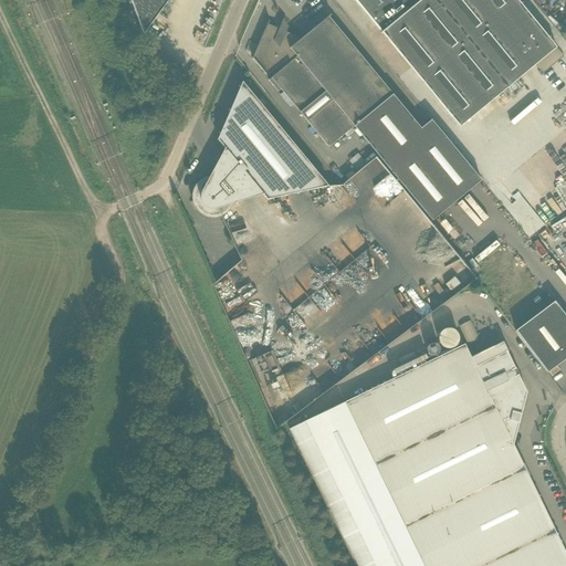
[(129,0),(144,35),(169,0),(129,0)]
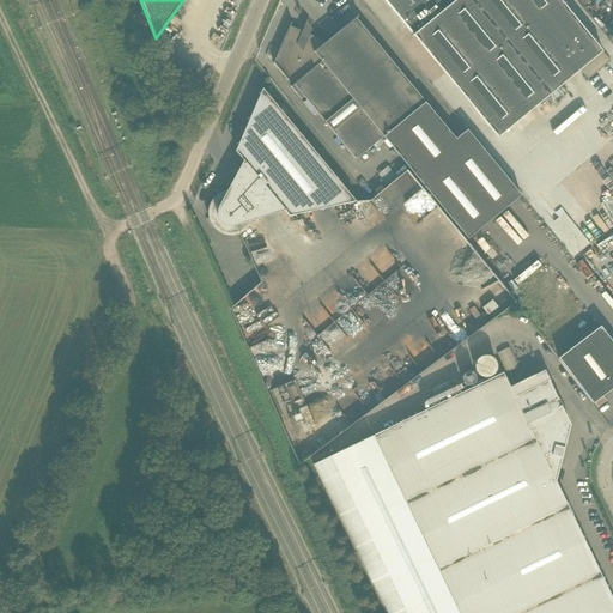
[(384,0),(498,138),(602,52),(559,0),(384,0)]
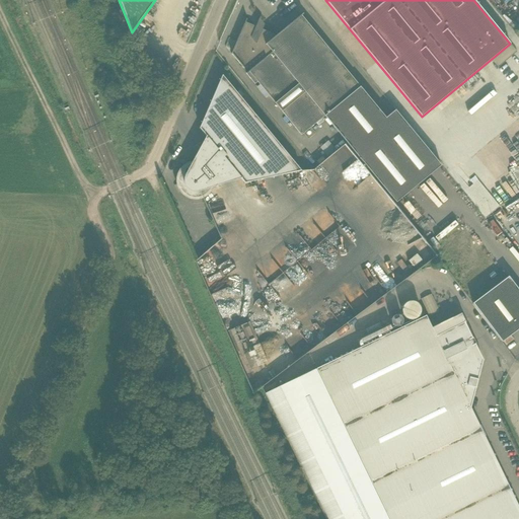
[(309,129),(324,116),(396,203),(441,166),(395,110),(386,119),(360,87),(301,16),(303,14),(303,13),(274,38),(270,33),(245,22),(231,54),(241,66),(243,65),(248,71),(245,74),(250,79),(253,77),(301,135),(309,129)]
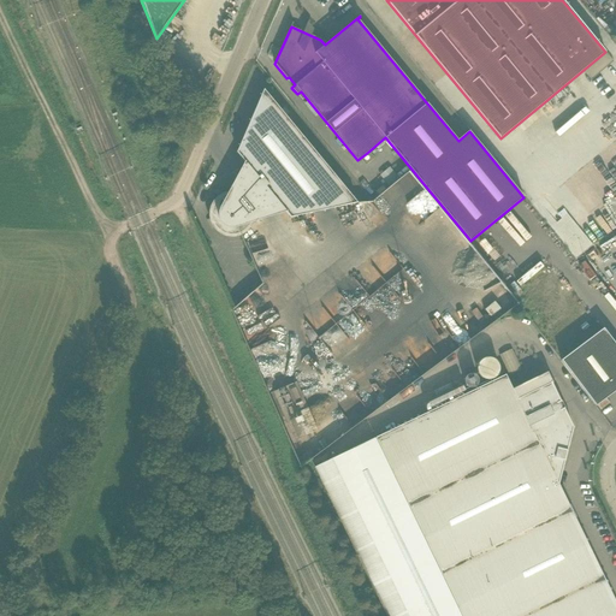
[(212,214),(212,215),(212,217),(212,218),(212,219),(212,220),(213,221),(213,223),(213,224),(214,224),(214,225),(215,226),(217,227),(217,229),(218,229),(218,230),(219,230),(220,231),(221,232),(223,232),(223,234),(224,234),(225,234),(226,235),(227,235),(229,235),(230,235),(231,235),(232,235),(234,235),(235,235),(236,235),(237,235),(238,234),(240,234),(241,234),(242,232),(243,231),(244,231),(244,230),(246,230),(247,229),(248,227),(248,226),(249,226),(249,225),(250,224),(285,212),(290,218),(357,203),(264,89),(236,153),(244,163),(226,195),(225,195),(224,196),(223,196),(221,196),(221,197),(220,197),(219,199),(218,200),(217,200),(217,201),(215,202),(214,203),(214,205),(213,205),(213,206),(213,207),(213,208),(212,209),(212,211),(212,212),(212,213),(212,214)]
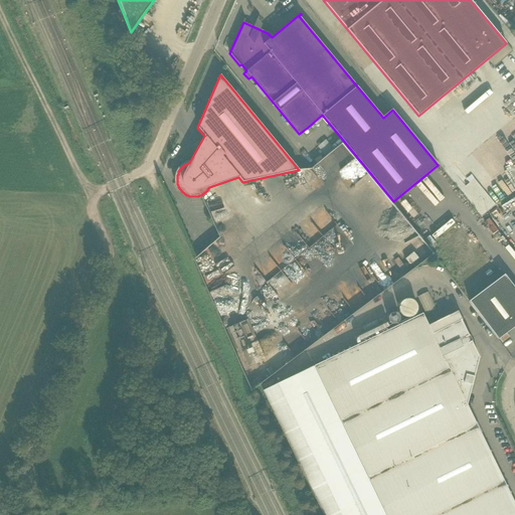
[(433,240),(453,223),(449,219),(430,236),(433,240)]
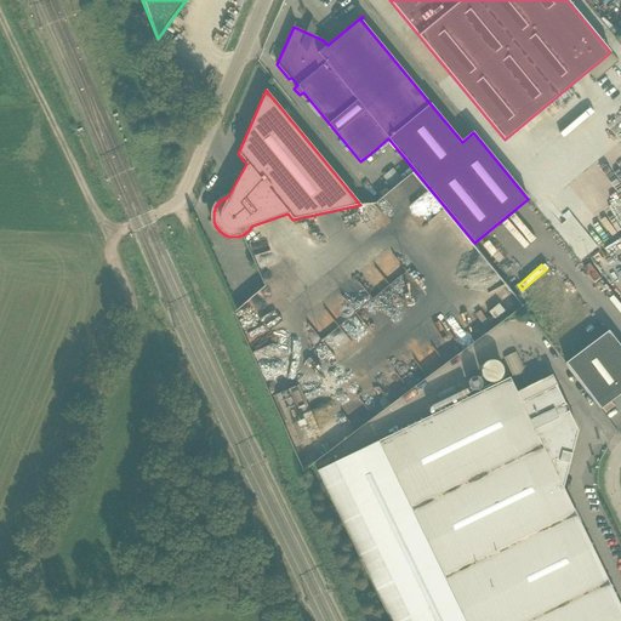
[(620,347),(608,331),(565,363),(600,409),(620,393),(620,347)]
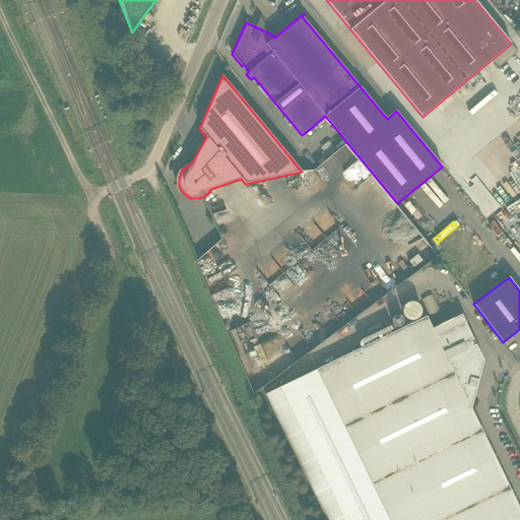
[(429,314),(439,309),(431,295),(420,301),(429,314)]
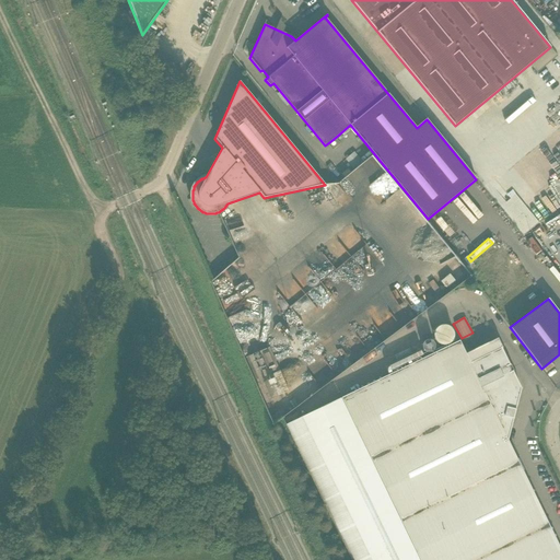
[(450,346),(341,398),(419,559),(559,559),(559,548),(508,440),(521,388),(512,371),(511,372),(508,365),(509,365),(501,348),(502,348),(498,338),(466,353),(459,341),(450,346)]
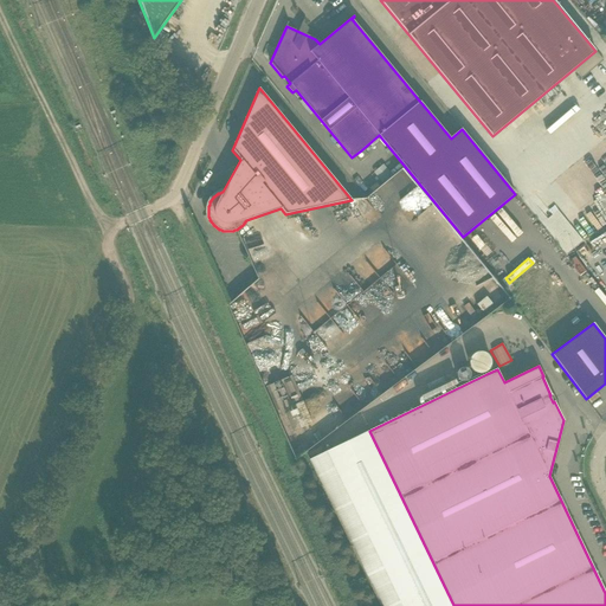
[(297,429),(309,424),(290,375),(265,386),(270,397),(281,392),(285,404),(281,405),(285,418),(292,416),(297,429)]
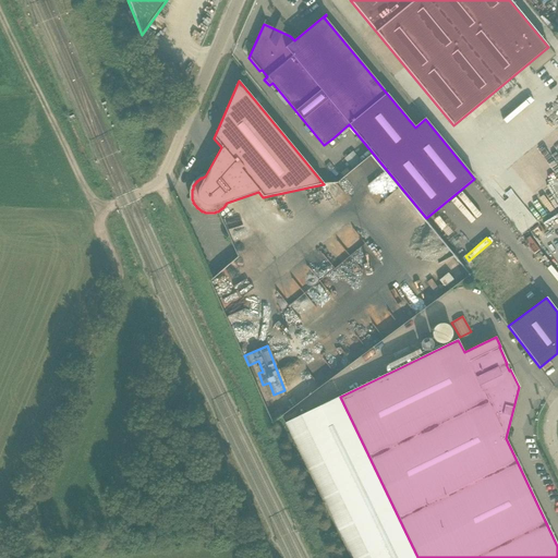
[(346,557),(417,557),(340,397),(281,425),(346,557)]
